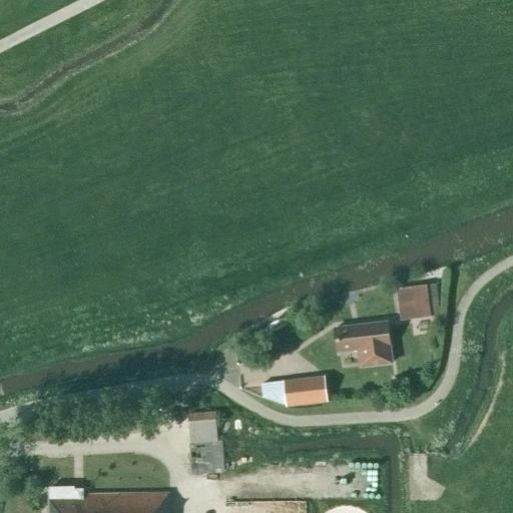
[(396,290),(400,321),(440,316),(436,285),(426,286),(396,290)]
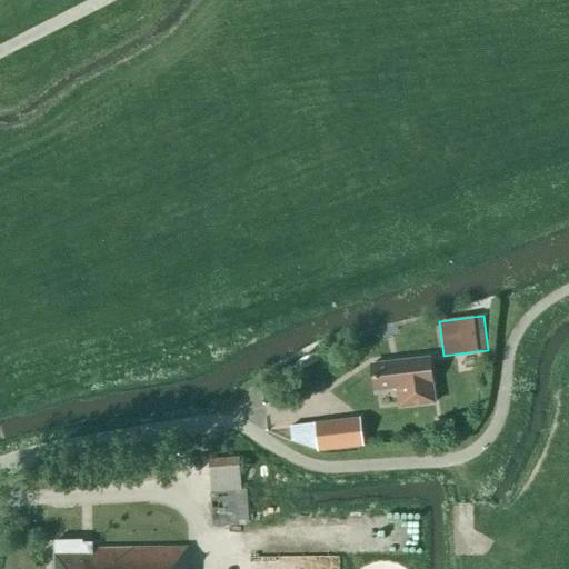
[(429,359),(402,362),(371,366),(375,391),(397,389),(399,408),(433,403),(429,359)]
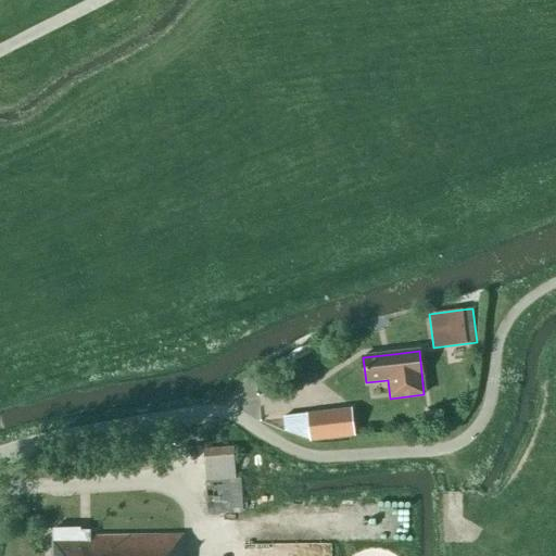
[(354,437),(351,411),(307,416),(311,442),(354,437)]
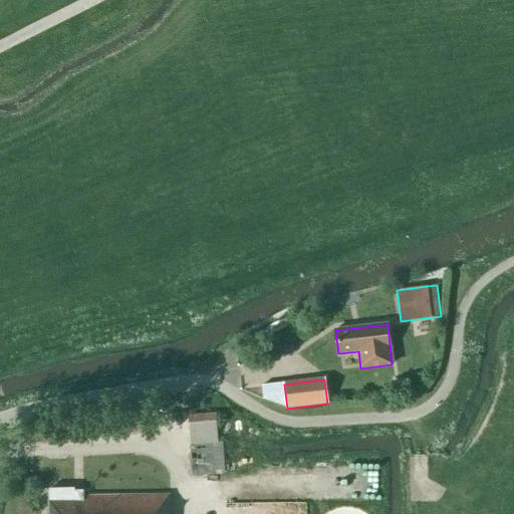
[(190,447),(217,444),(216,414),(188,416),(190,447)]
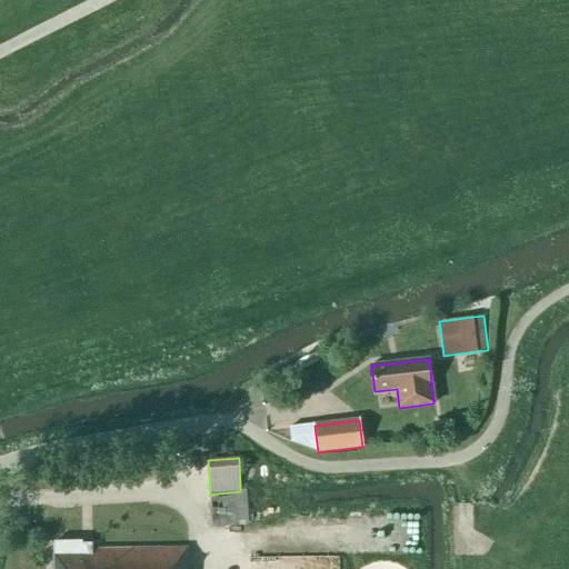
[(188,568),(188,549),(92,551),(82,551),(82,543),(56,543),(56,556),(55,556),(53,568),(188,568)]
